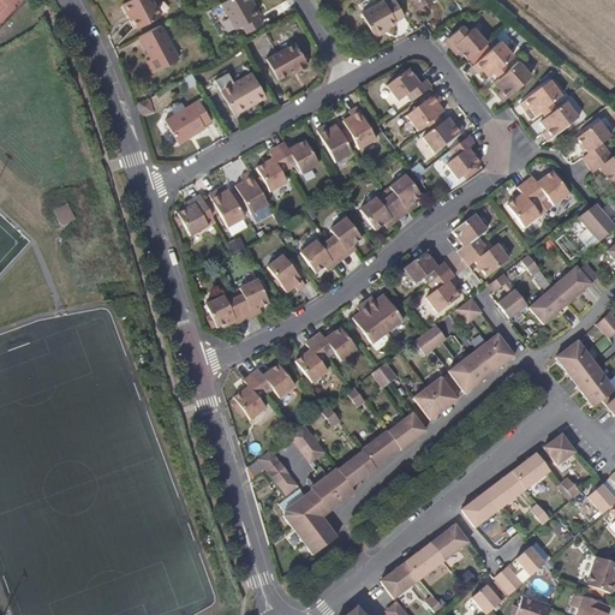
[(157,10),(151,0),(123,0),(120,1),(126,12),(129,10),(137,28),(160,17),(159,15),(161,13),(159,10),(157,10)]
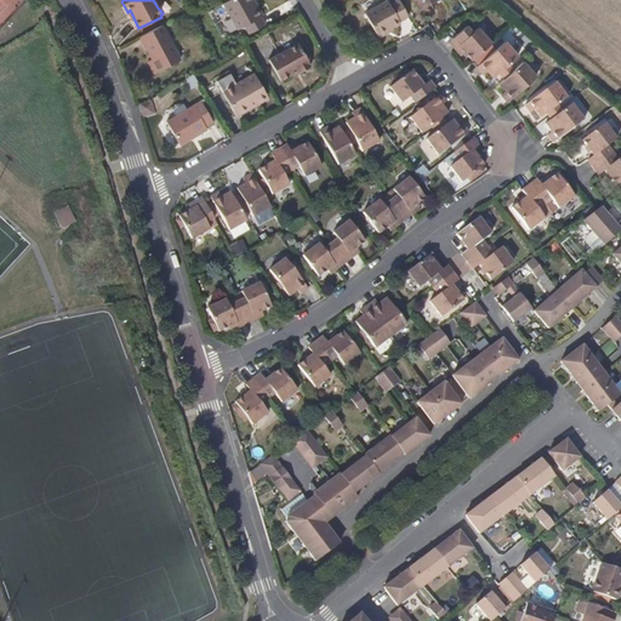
[(251,5),(249,0),(223,0),(218,3),(233,30),(241,26),(246,34),(262,24),(257,16),(260,13),(255,4),(251,5)]
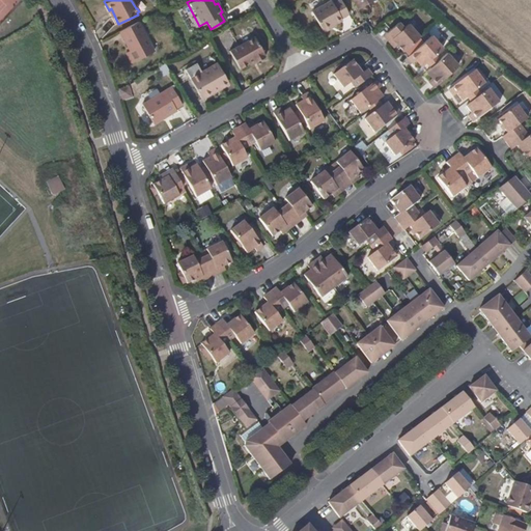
[(339,19),(350,14),(341,0),(334,0),(330,3),(329,0),(309,11),(322,32),(341,21),(339,19)]
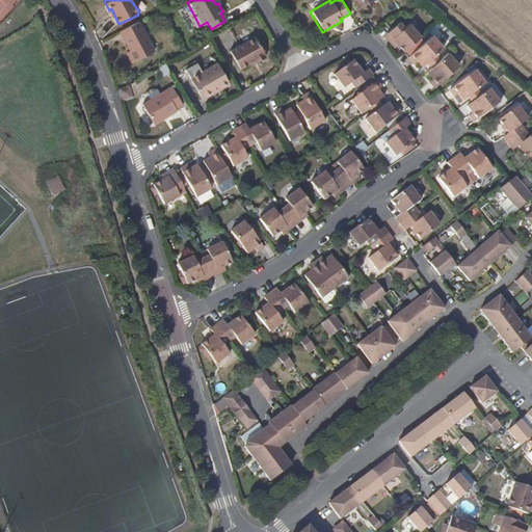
[(352,0),(358,11),(377,0),(352,0)]
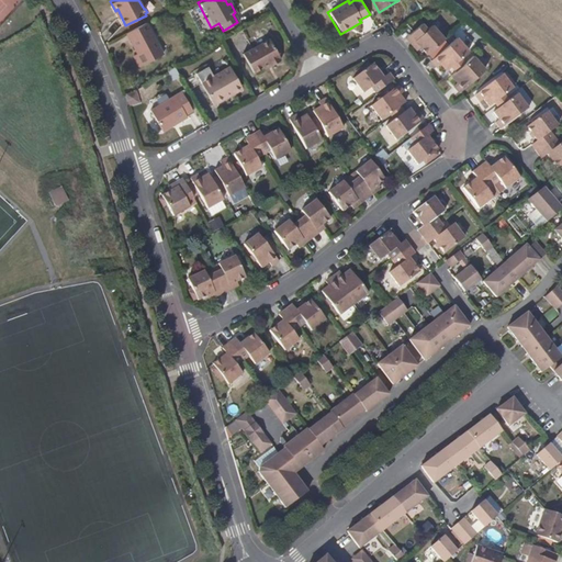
[(430,29),(424,21),(409,33),(422,48),(427,57),(447,40),(435,24),(430,29)]
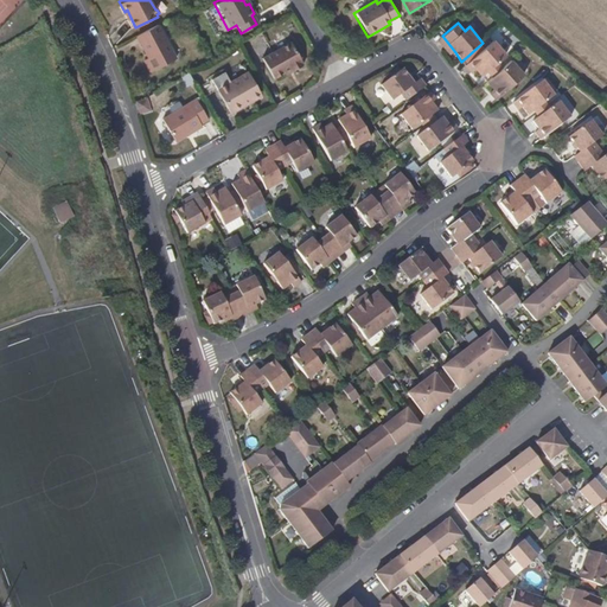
[(174,59),(157,25),(135,37),(147,58),(144,61),(151,74),(174,59)]
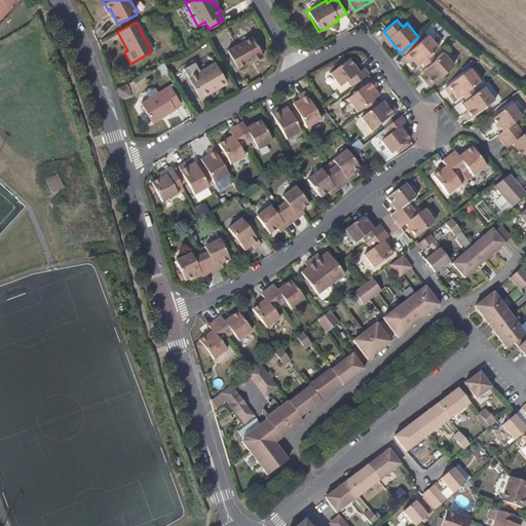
[(395,45),(383,31),(378,36),(389,49),(395,45)]
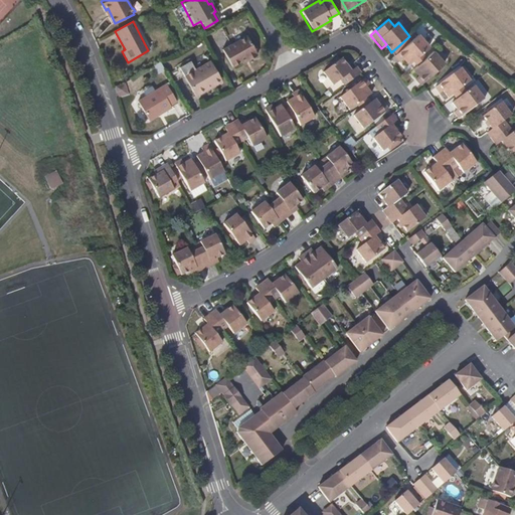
[(409,64),(430,45),(418,33),(394,54),(399,61),(403,57),(409,64)]
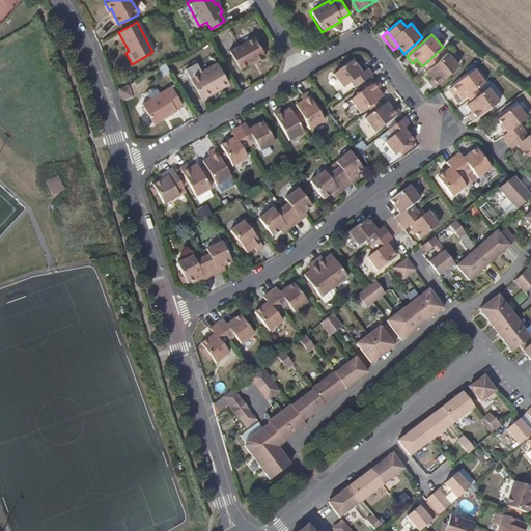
[(257,63),(269,57),(255,35),(230,49),(241,68),(256,60),(257,63)]
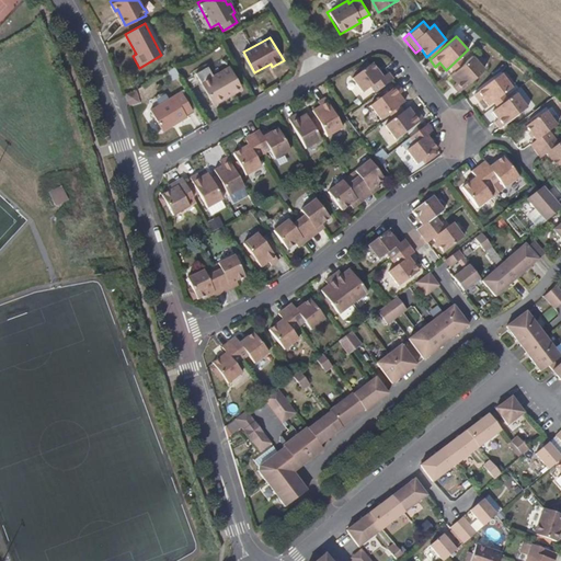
[(487,70),(472,54),(449,75),(458,84),(455,88),(460,94),(487,70)]
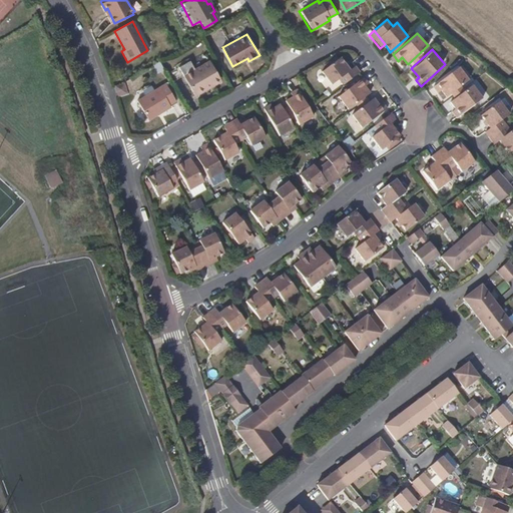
[(349,71),(340,58),(321,73),(329,85),(335,81),(340,89),(361,74),(356,66),(349,71)]
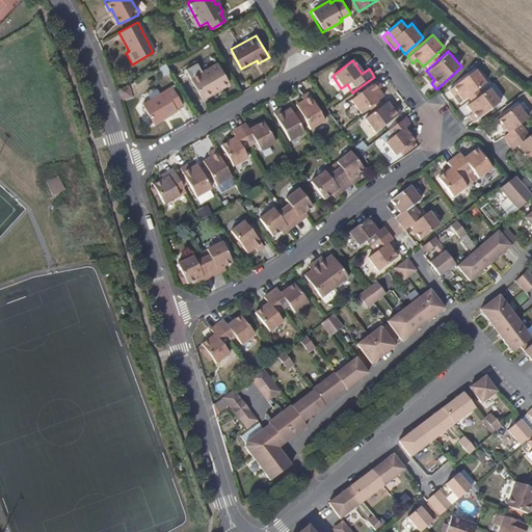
[(214,90),(228,82),(217,63),(190,79),(202,101),(215,92),(214,90)]
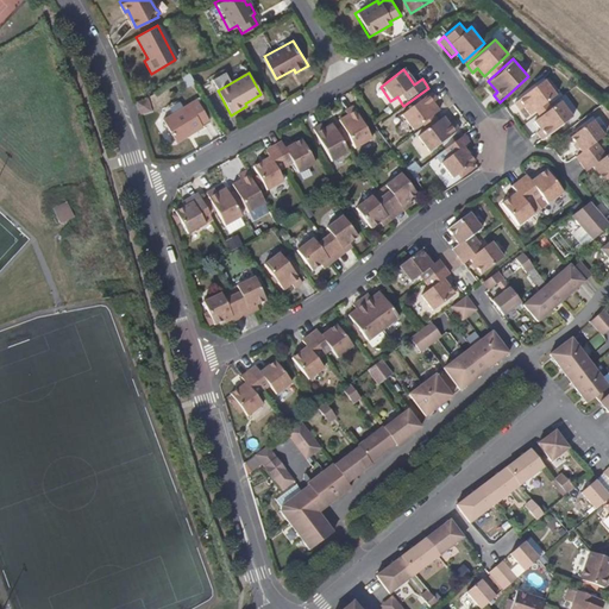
[(218,90),(212,80),(199,88),(205,99),(218,90)]
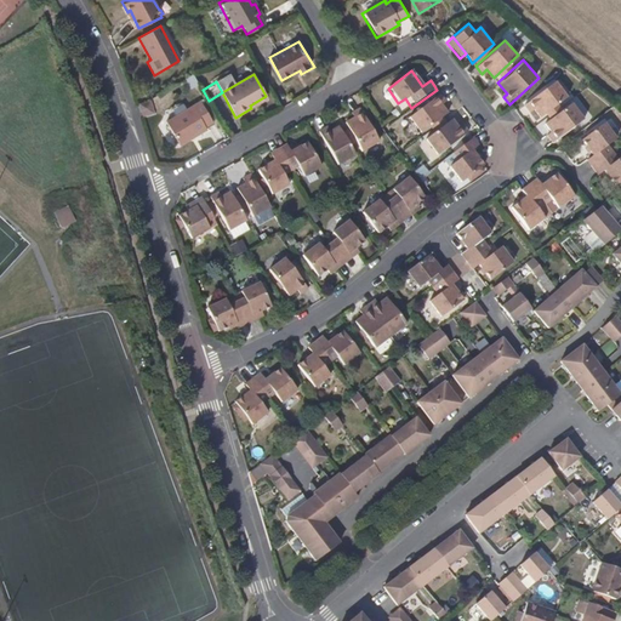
[(542,118),(568,98),(554,81),(524,104),(531,113),(536,109),(542,118)]
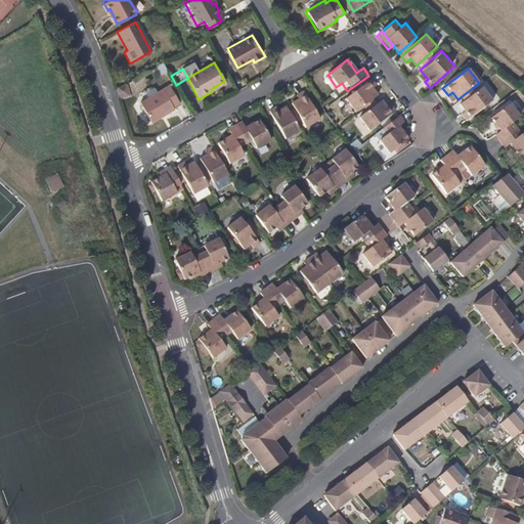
[(372,89),(376,87),(370,80),(344,99),(353,114),(377,96),(372,89)]
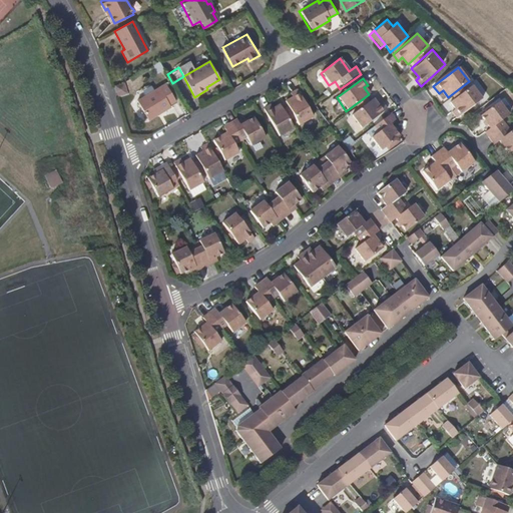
[(457,118),(482,98),(472,84),(450,101),(456,108),(452,111),(457,118)]
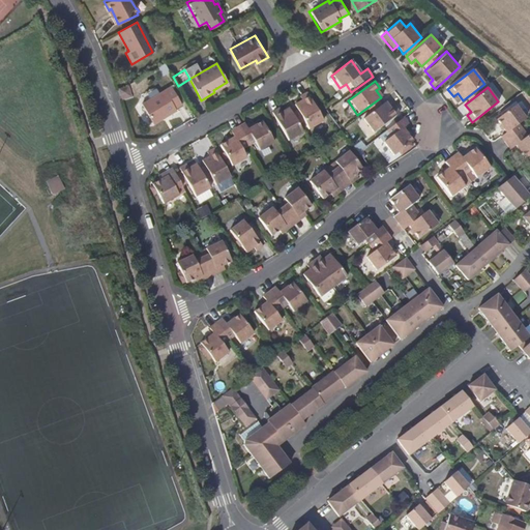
[(181,107),(170,89),(141,107),(146,118),(147,117),(151,124),(164,117),(166,119),(174,114),(173,112),(181,107)]
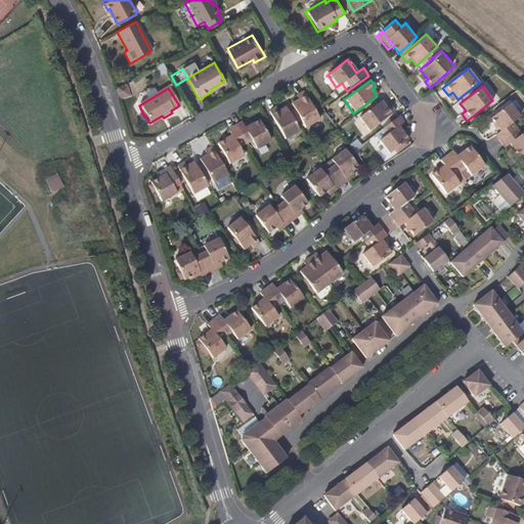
[(320,121),(305,92),(297,97),(299,100),(292,103),(306,129),(320,121)]
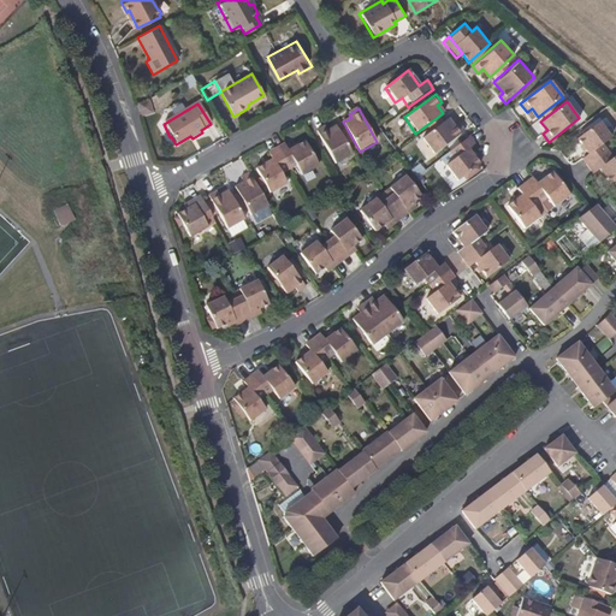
[(460,124),(455,128),(449,119),(422,140),(437,158),(468,132),(460,124)]
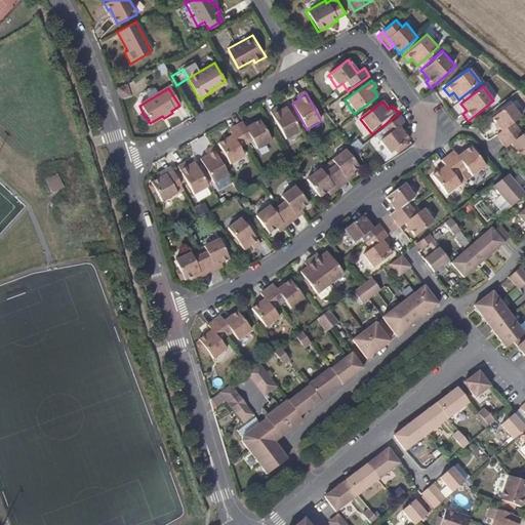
[(501,144),(520,129),(519,128),(518,129),(514,125),(520,119),(511,106),(491,120),(500,131),(495,136),(496,137),(501,144)]
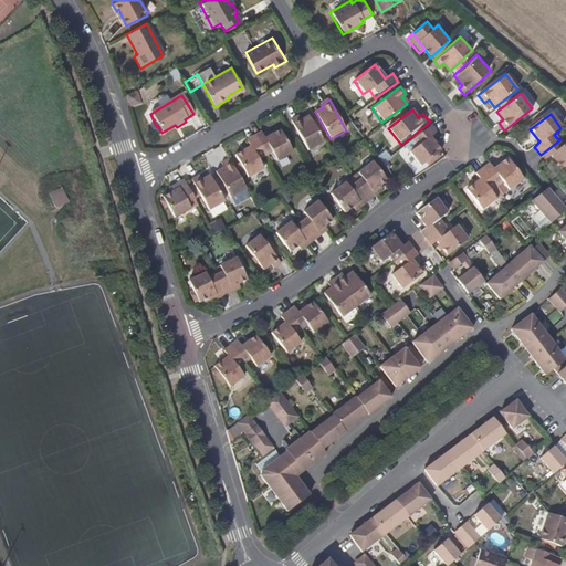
[(308,152),(324,143),(310,115),(302,118),(301,116),(292,121),(308,152)]
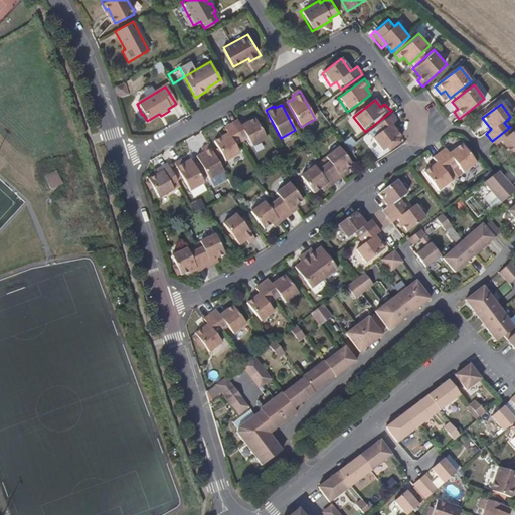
[(398,123),(392,115),(368,134),(381,152),(386,149),(401,138),(393,127),(398,123)]
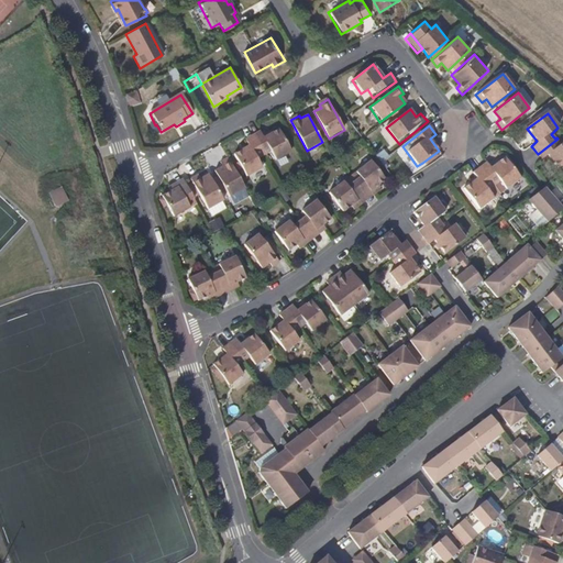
[(254,136),(266,157),(273,153),(277,161),(291,153),(279,131),(265,139),(262,132),(254,136)]
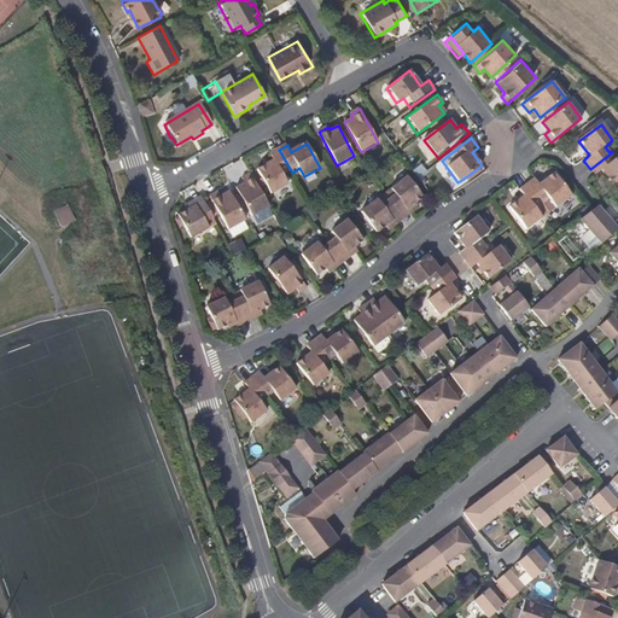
[(286,182),(285,175),(292,173),(279,150),(269,155),(274,163),(258,172),(270,196),(289,186),(286,182)]
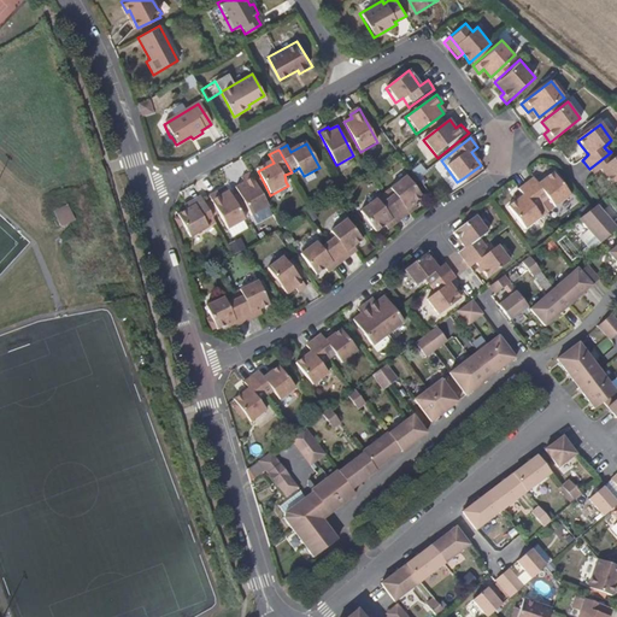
[(616,154),(616,157),(611,152),(589,169),(594,174),(600,169),(613,184),(616,181),(616,154)]
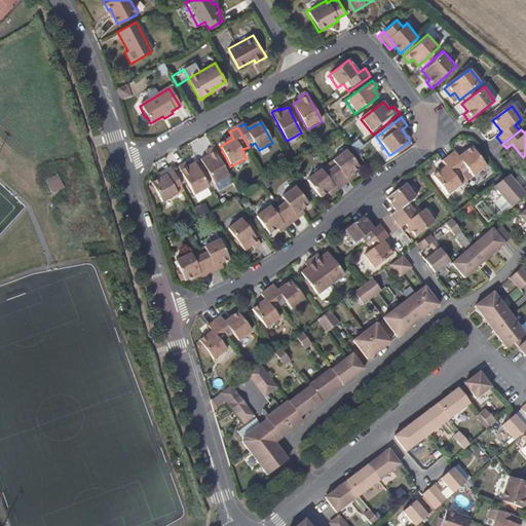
[(397,154),(412,144),(410,141),(395,152),(397,154)]
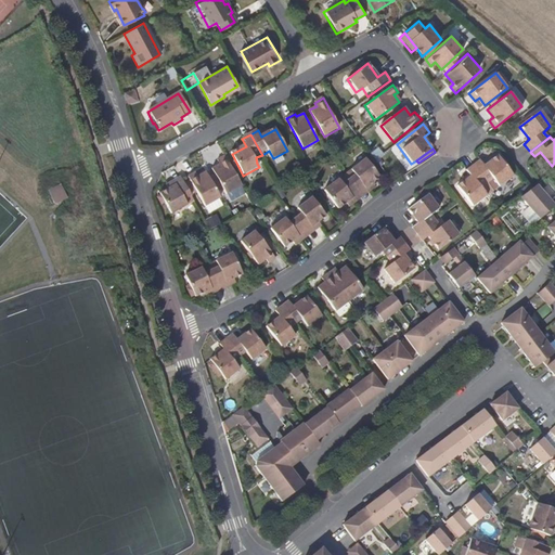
[(487,167),(482,160),(475,166),(491,188),(499,182),(503,188),(516,177),(501,156),(487,167)]
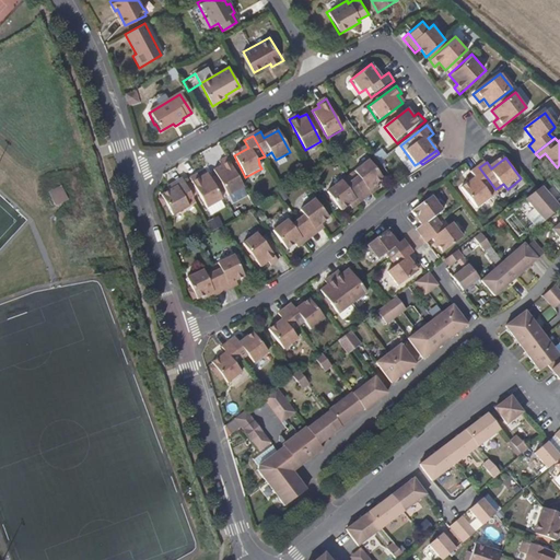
[(230,198),(246,189),(229,159),(221,163),(222,166),(216,171),(230,198)]
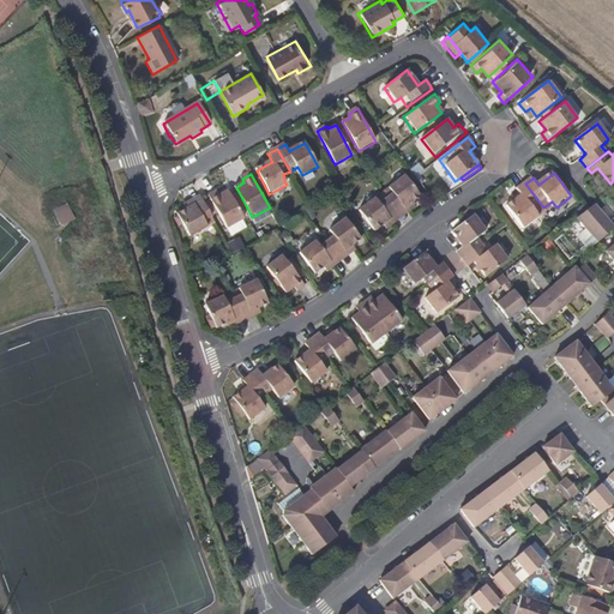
[(391,192),(385,197),(397,212),(409,203),(420,196),(405,175),(389,187),(391,192)]
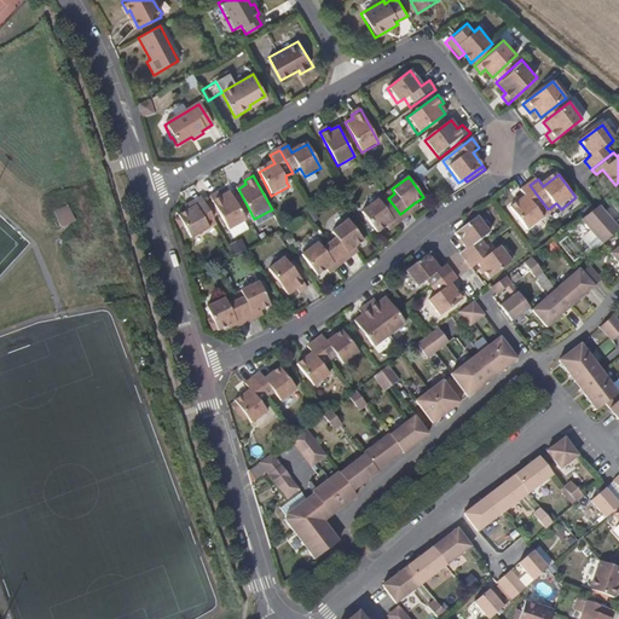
[(541,214),(548,209),(530,185),(521,191),(527,198),(512,208),(530,233),(545,221),(541,214)]
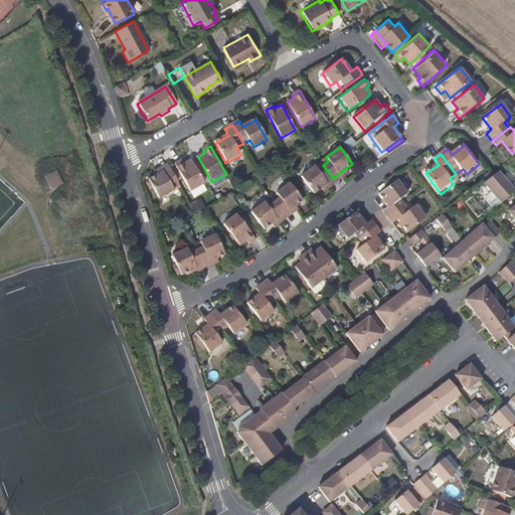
[(191,194),(204,186),(191,161),(185,165),(183,162),(175,166),(191,194)]
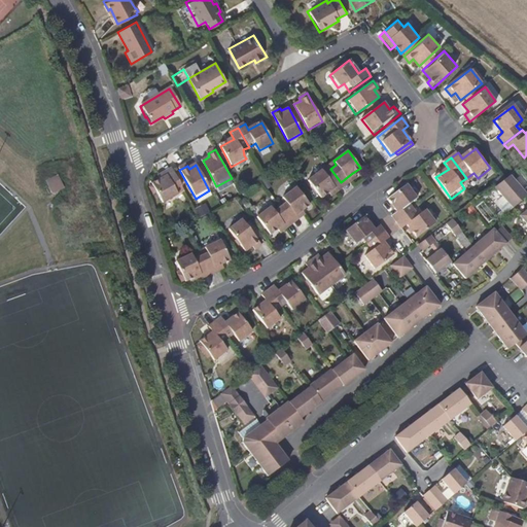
[(184,189),(173,169),(159,176),(161,181),(153,186),(166,207),(180,199),(177,194),(184,189)]
